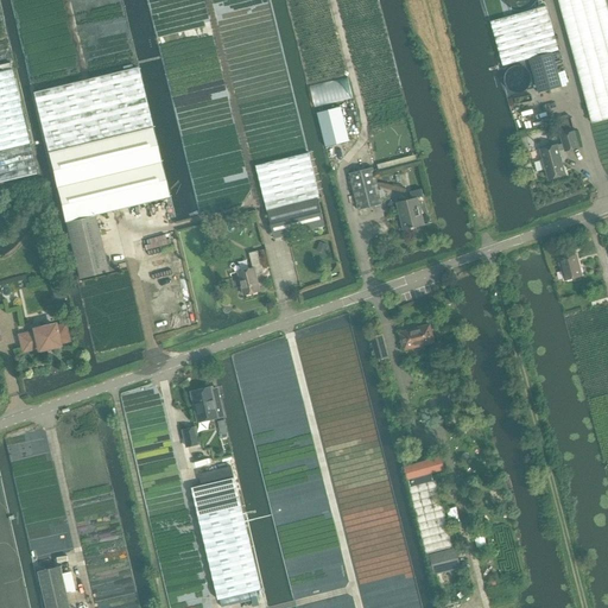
[(607,12),(605,0),(557,0),(591,122),(607,118),(607,12)]
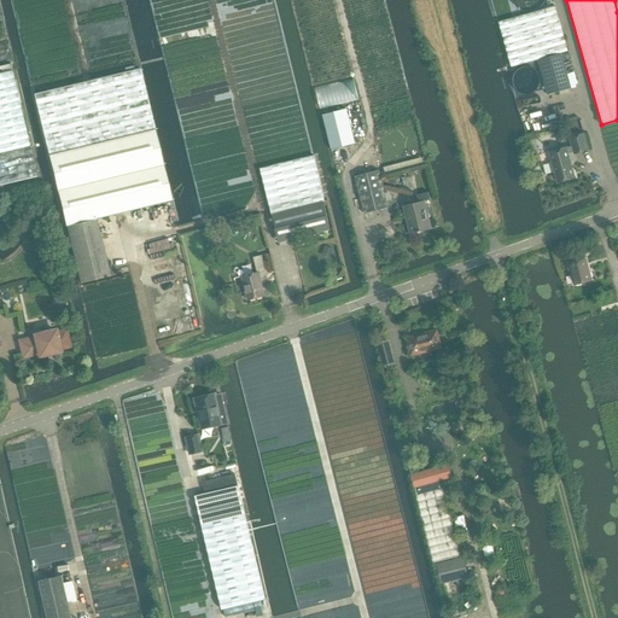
[(538,60),(561,53),(567,52),(555,6),(499,22),(512,68),(538,60)]
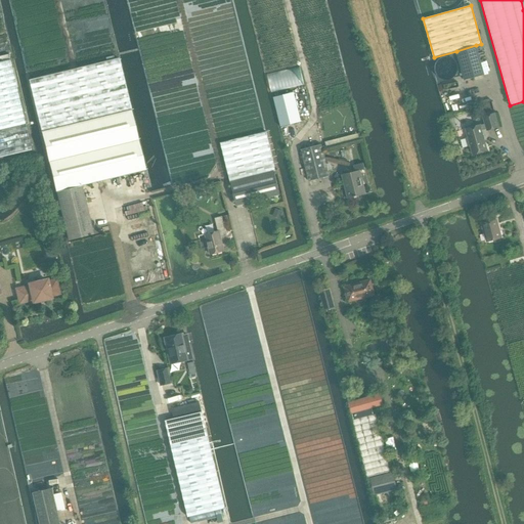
[(476,45),(456,51),(465,80),(484,75),(476,45)]
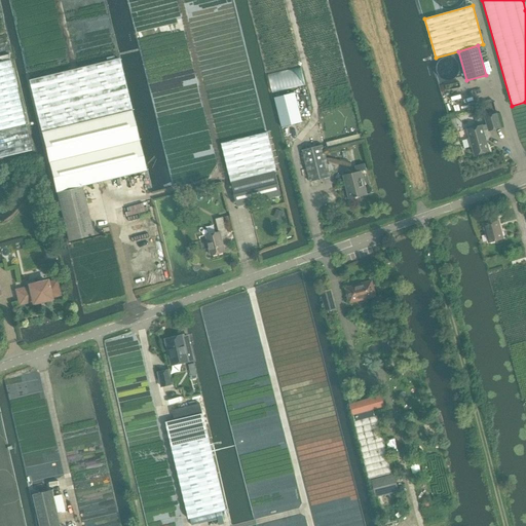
[(28,80),(40,130),(130,109),(119,59),(28,80)]
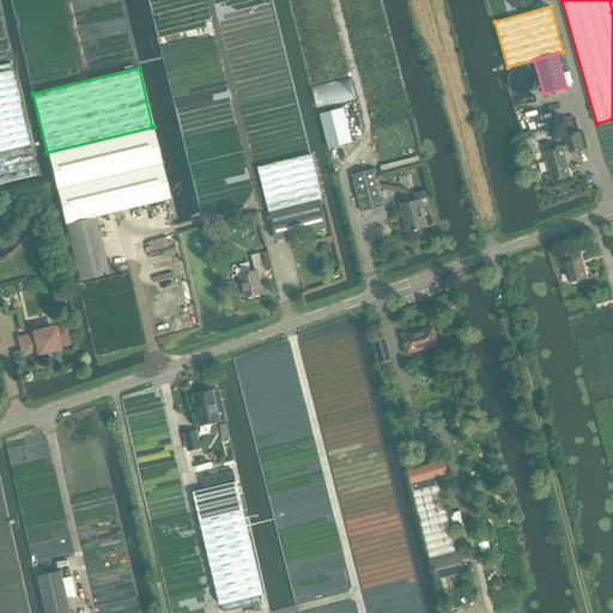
[(0,72),(0,183),(36,175),(12,70),(0,72)]
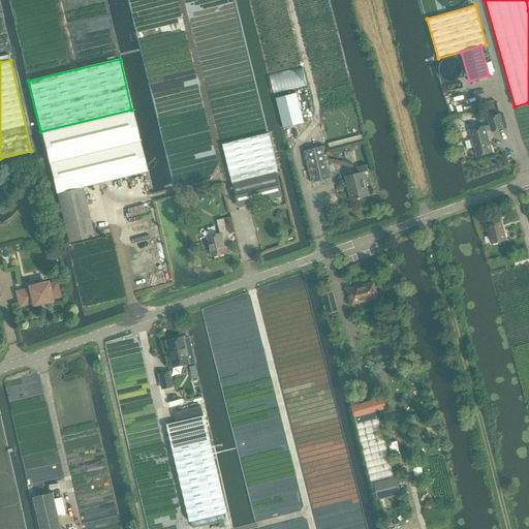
[(296,93),(276,98),(283,128),(304,123),(296,93)]
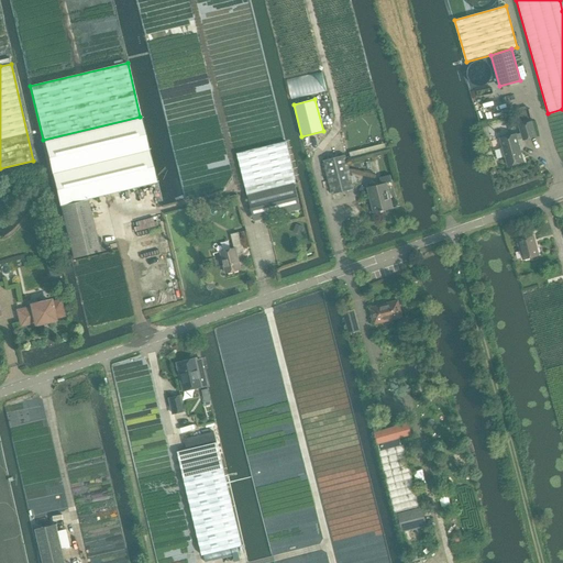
[(47,151),(61,207),(87,199),(105,196),(155,184),(140,118),(45,141),(47,151)]
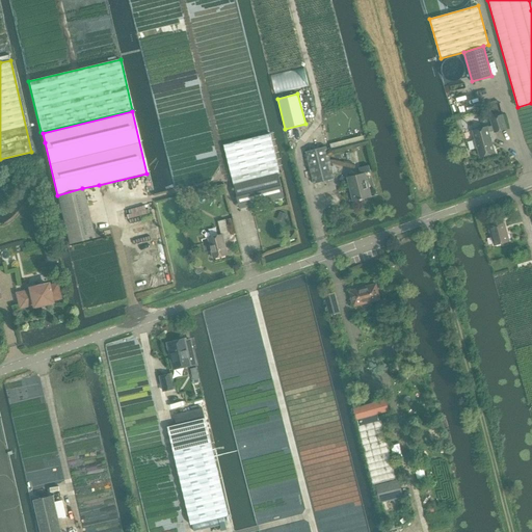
[(458,114),(454,115),(459,132),(463,131),(458,114)]
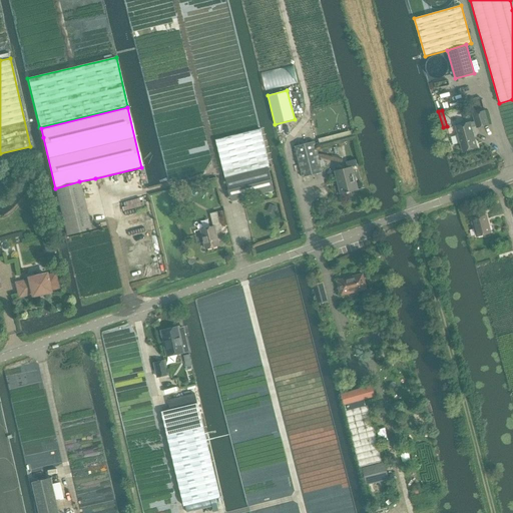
[(458,135),(456,135),(458,143),(460,143),(463,151),(477,147),(472,127),(476,126),(477,127),(488,124),(484,111),(473,114),(475,121),(470,122),(456,126),(458,135)]
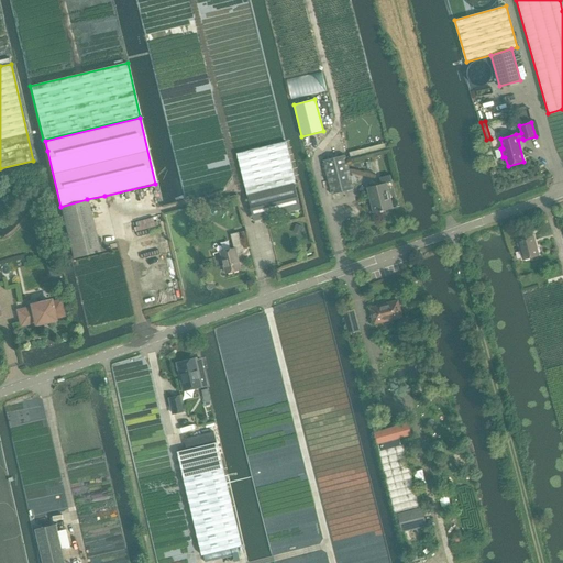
[(246,192),(247,196),(294,184),(296,184),(285,142),(236,154),(246,192)]
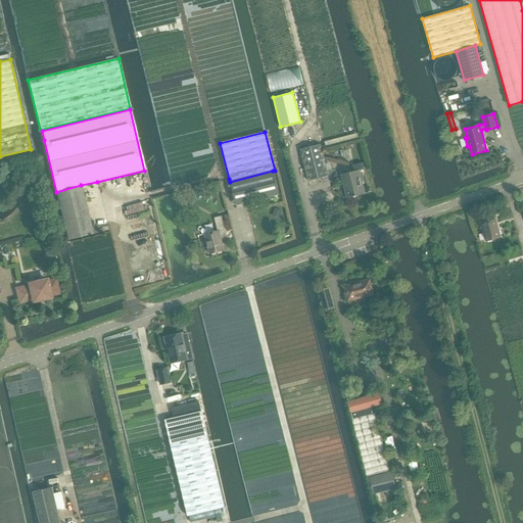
[(300,149),(308,181),(328,176),(321,144),(300,149)]
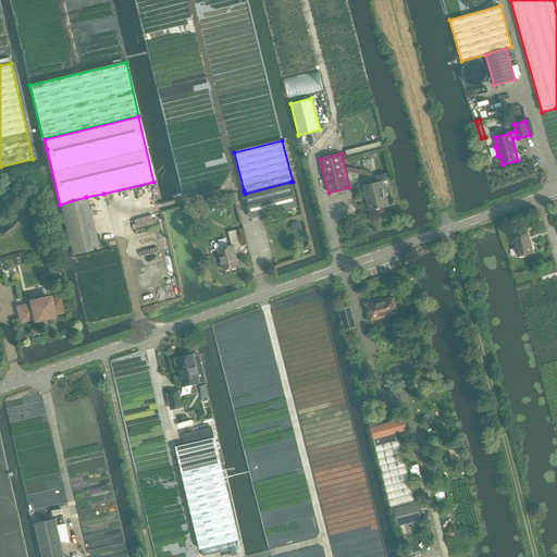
[(378,182),(363,186),(366,186),(371,210),(370,210),(370,211),(376,209),(378,210),(380,210),(379,209),(394,205),(388,206),(383,181),(387,180),(386,173),(375,176),(378,182)]
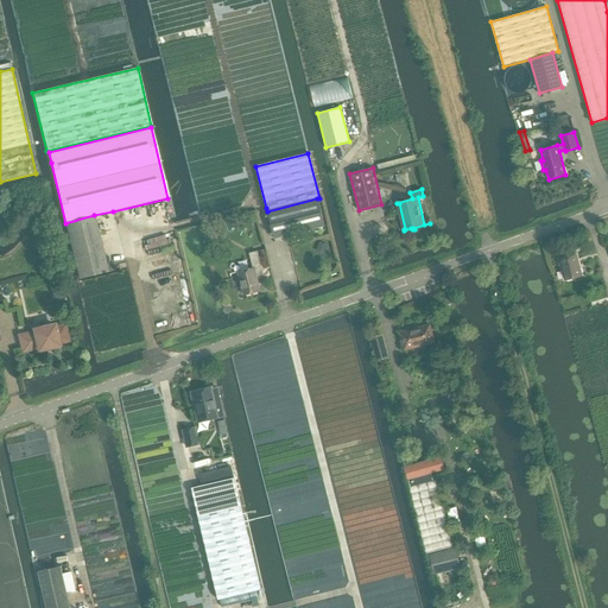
[(317,198),(267,211),(273,239),(324,226),(317,198)]
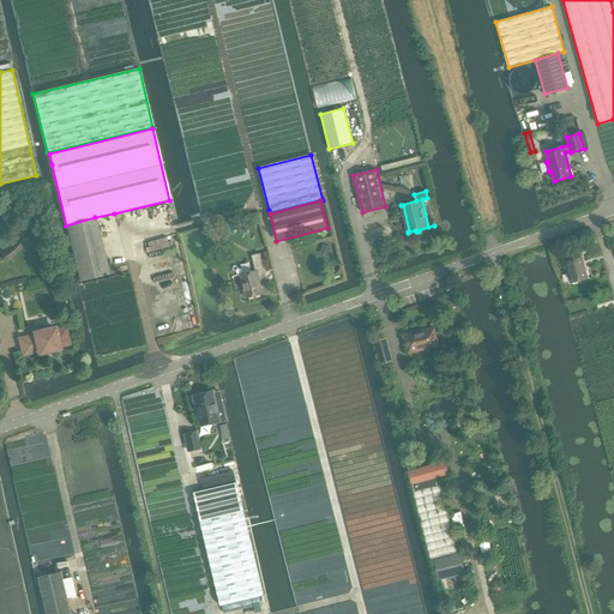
[(95,217),(66,226),(79,282),(109,274),(95,217)]
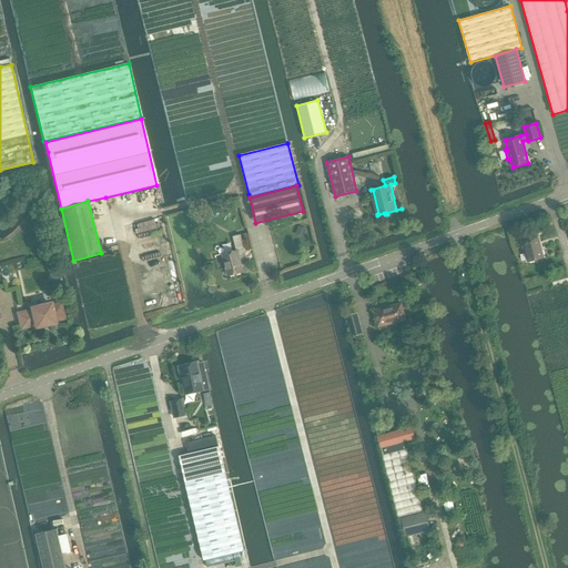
[(306,230),(300,226),(296,233),(303,236),(306,230)]
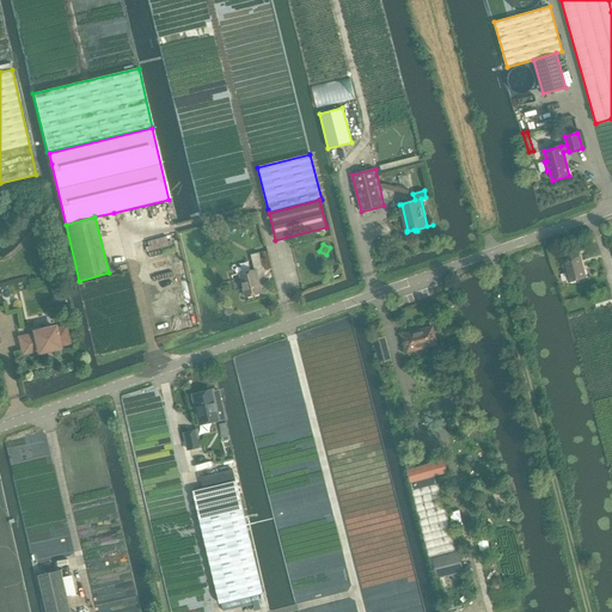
[(257,277),(264,275),(259,254),(251,255),(255,270),(239,274),(245,298),(262,293),(257,277)]
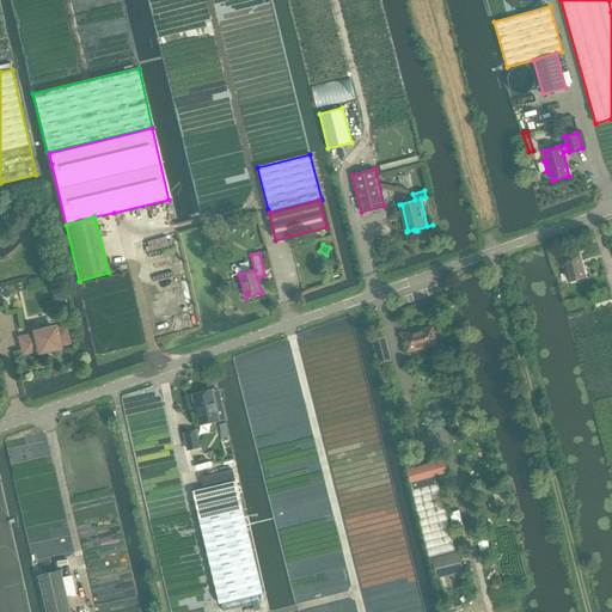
[(563,262),(568,282),(586,277),(580,257),(563,262)]
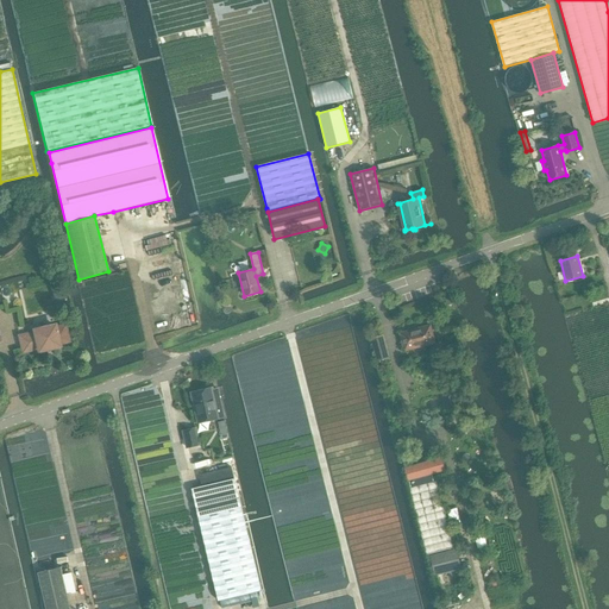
[(64,288),(52,292),(57,309),(69,307),(64,288)]
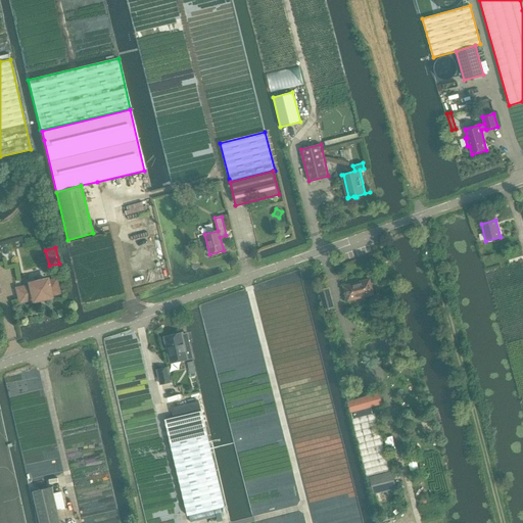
[(359,283),(354,284),(354,283),(353,283),(353,284),(343,286),(347,301),(374,294),(370,279),(360,282),(359,282),(359,283)]
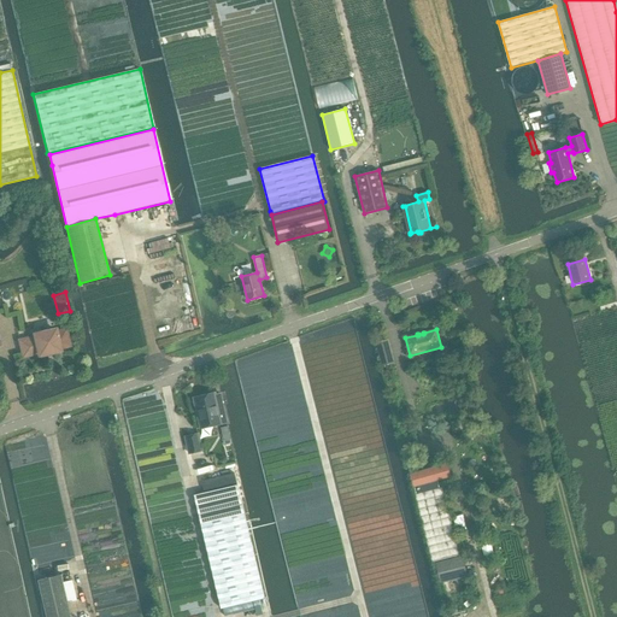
[(59,351),(59,348),(69,346),(65,330),(56,333),(54,330),(34,335),(35,338),(19,341),(23,357),(39,353),(39,356),(59,351)]
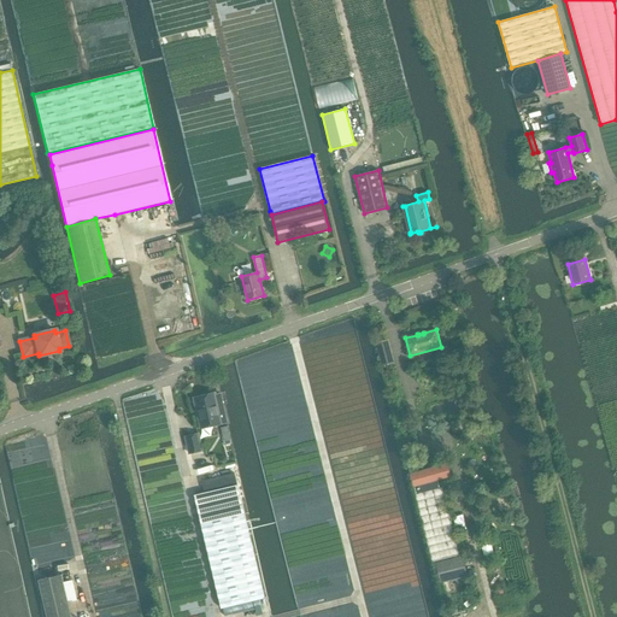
[(383,366),(393,363),(391,356),(381,358),(383,366)]
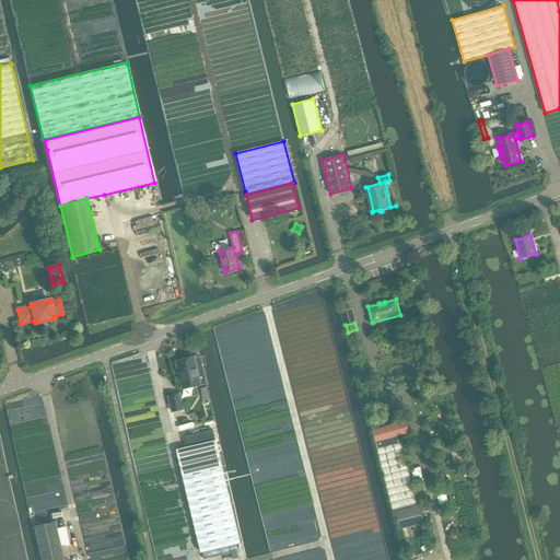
[(356,346),(359,359),(365,357),(362,343),(356,346)]
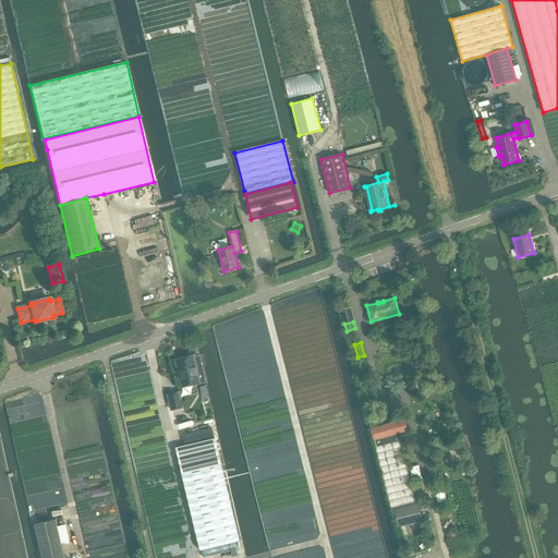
[(190,356),(186,355),(182,356),(181,359),(178,360),(181,375),(179,375),(182,387),(192,385),(201,384),(194,355),(190,356)]
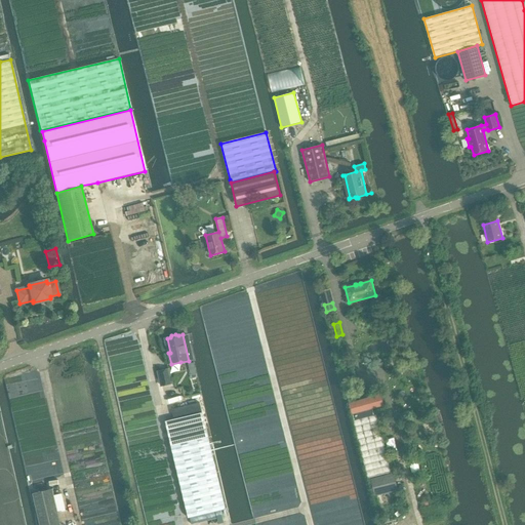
[(158,372),(161,386),(172,384),(169,369),(158,372)]
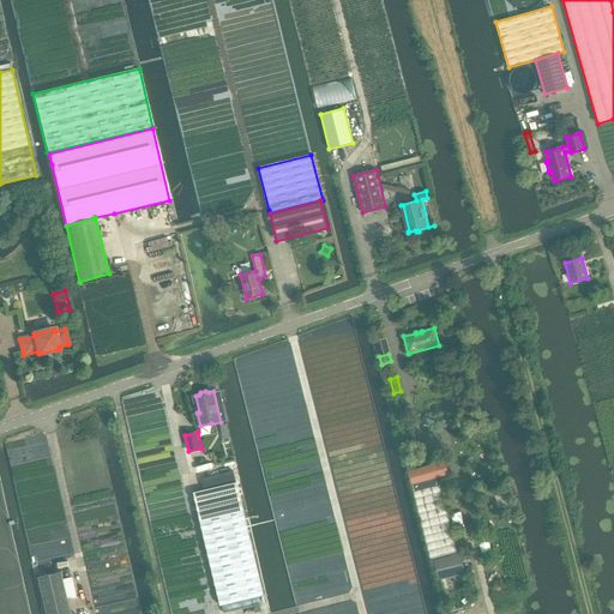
[(407,473),(411,489),(417,488),(416,483),(447,475),(444,461),(414,469),(414,470),(407,473)]
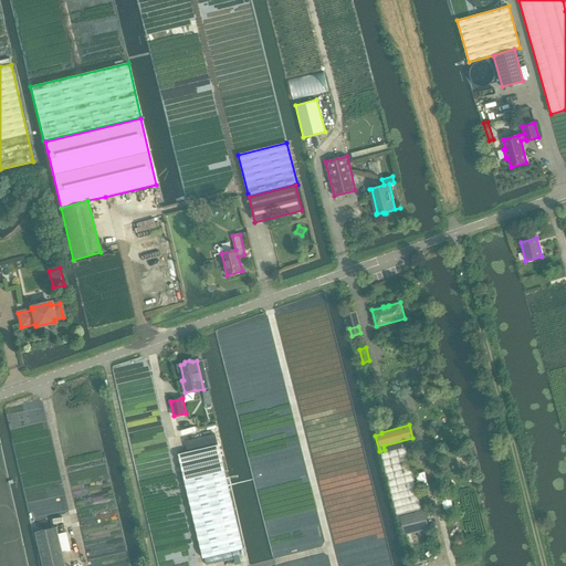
[(188,452),(178,454),(185,481),(224,471),(216,435),(186,441),(188,452)]
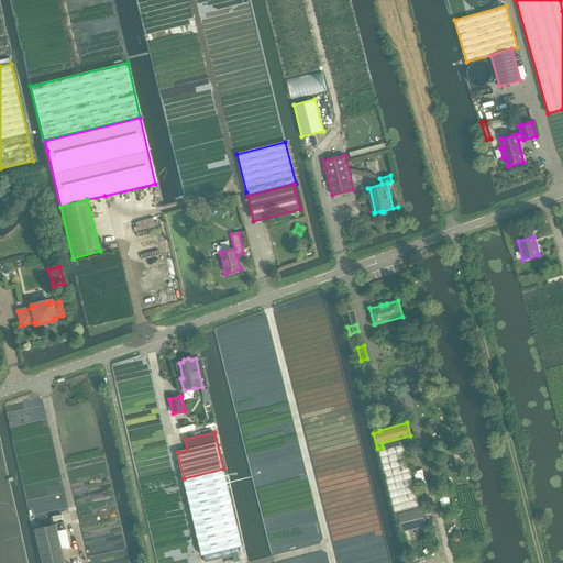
[(378,451),(394,514),(419,507),(404,445),(378,451)]
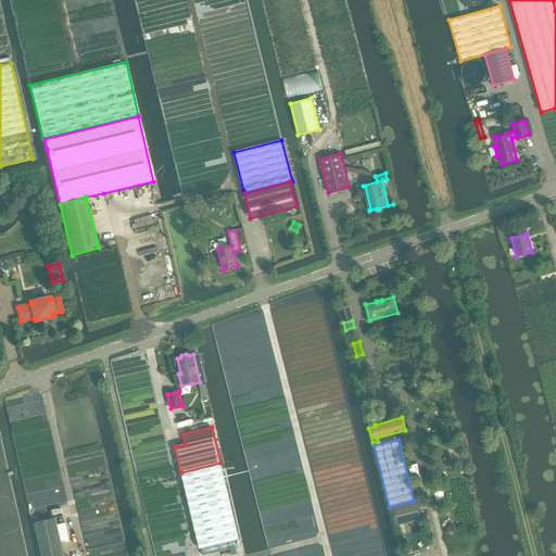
[(220,463),(181,472),(200,548),(238,540),(220,463)]
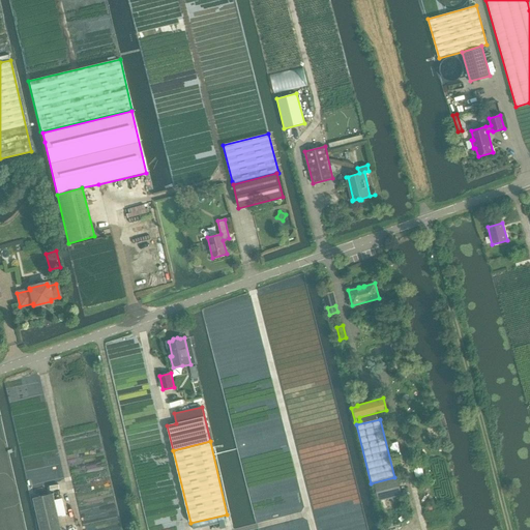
[(375,484),(379,501),(385,499),(394,497),(402,495),(398,478),(375,484)]
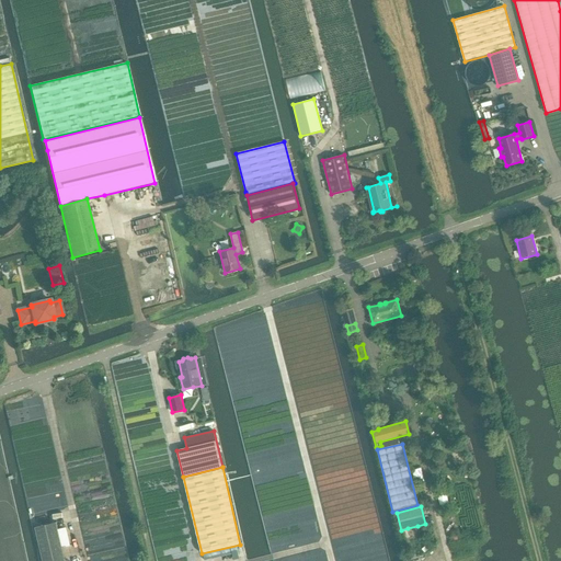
[(64,560),(56,523),(35,527),(42,560),(64,560)]
